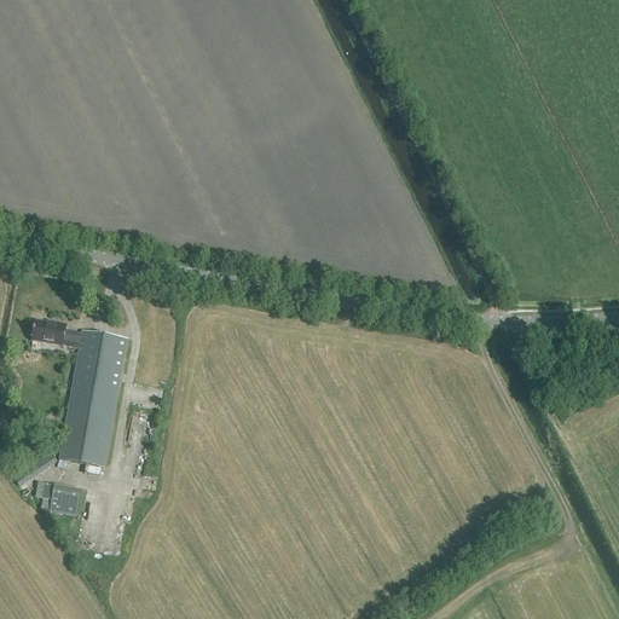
[(56,327),(36,323),(33,342),(79,351),(58,461),(104,469),(128,341),(82,333),(82,335),(65,331),(67,325),(56,324),(56,327)]
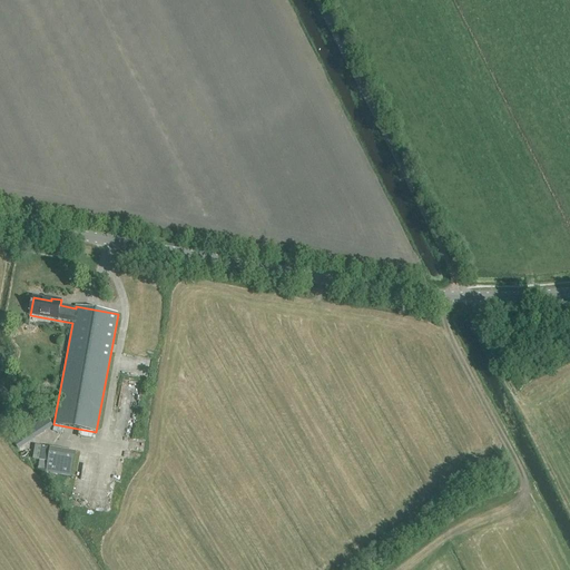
[(136,360),(135,376),(148,377),(149,361),(136,360)]
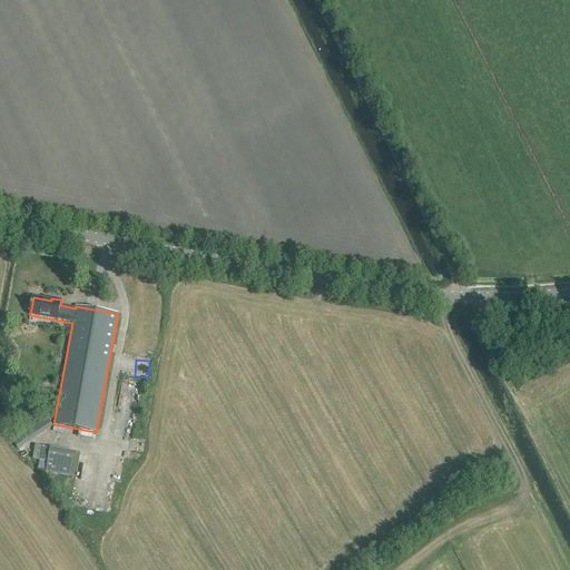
[(119,395),(140,396),(141,382),(120,380),(119,395)]
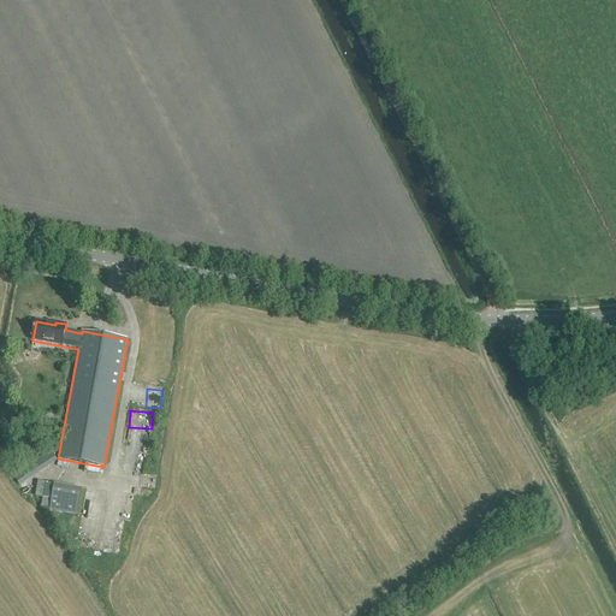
[(19,486),(55,461),(49,451),(13,477),(19,486)]
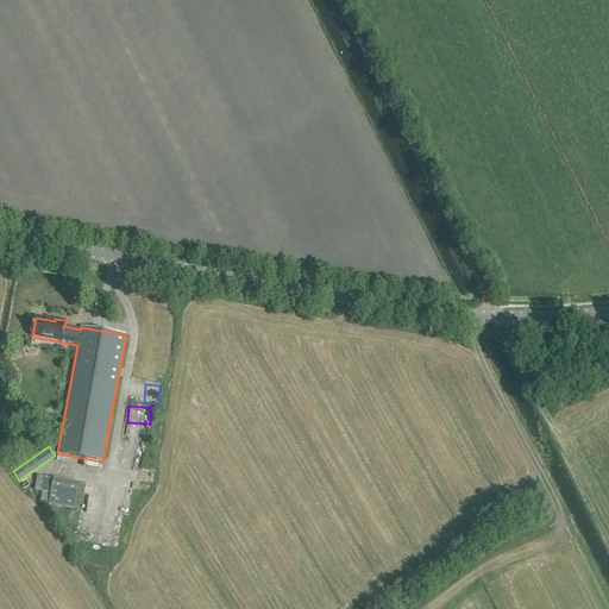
[(76,510),(80,485),(54,481),(50,506),(76,510)]
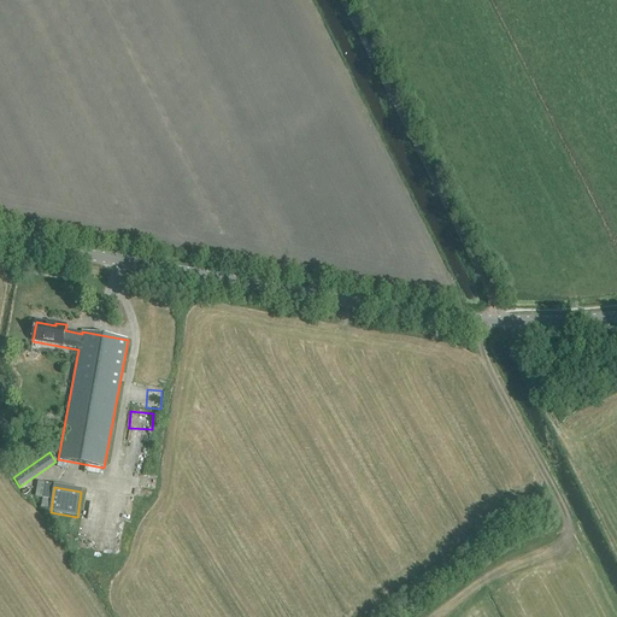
[(86,553),(87,533),(78,533),(77,553),(86,553)]
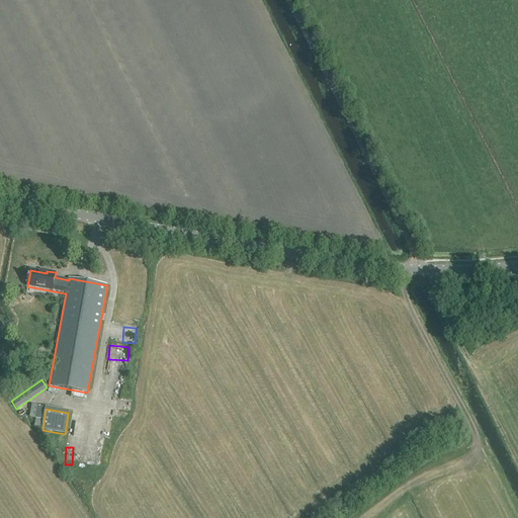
[(75,464),(81,466),(86,450),(80,448),(75,464)]
